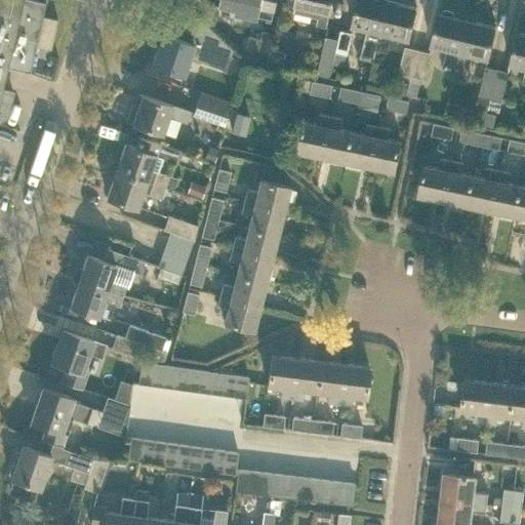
[(0,0),(0,102),(2,89),(14,28),(23,29),(21,38),(27,40),(19,70),(29,72),(34,52),(35,47),(42,17),(45,3),(34,0),(0,0)]
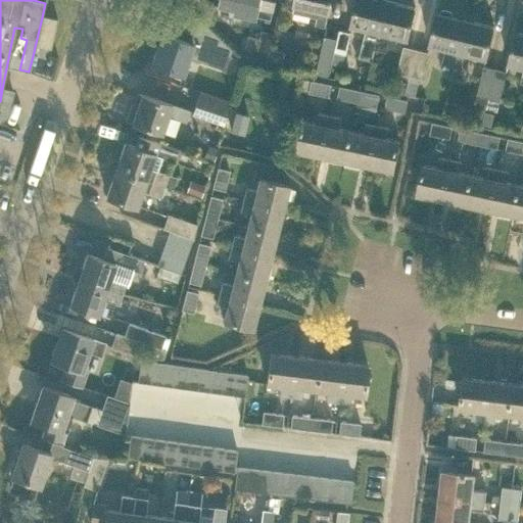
[(245,0),(255,2),(254,9),(272,13),(275,0),(245,0)]
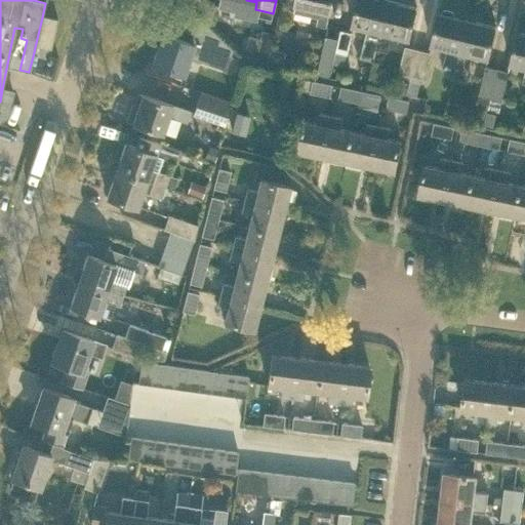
[(295,0),(295,4),(293,12),(318,17),(316,25),(326,28),(330,12),(332,0),(295,0)]
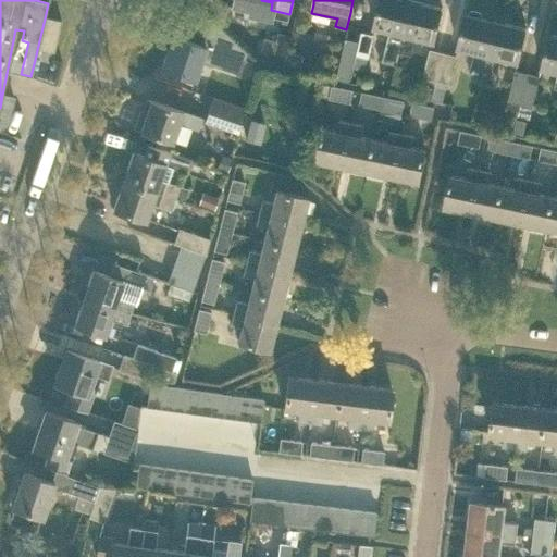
[(398,51),(400,52),(413,1),(410,0),(380,0),(374,26),(390,31),(382,62),(396,64),(398,51)]
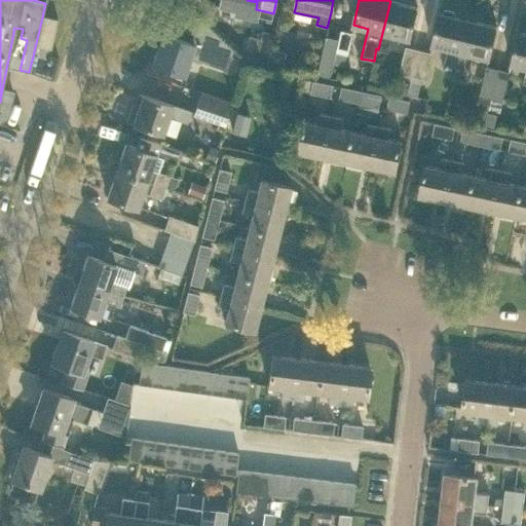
[(390,1),(378,49),(388,51),(392,35),(410,39),(417,7),(390,1)]
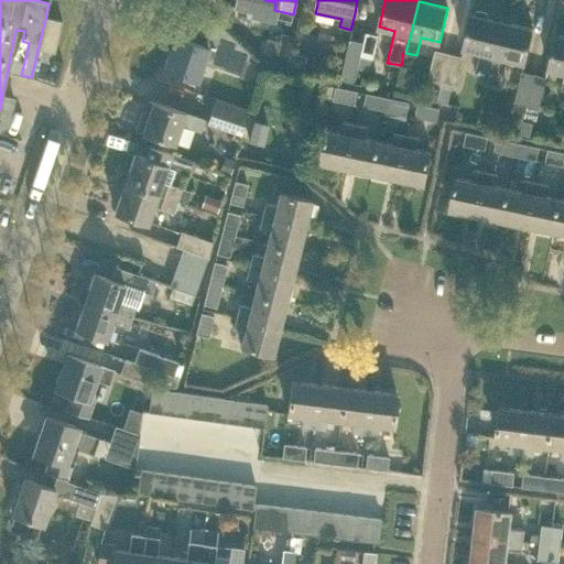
[(476,68),(490,72),(502,21),(488,18),(487,13),(478,11),(475,14),(472,14),(464,47),(480,52),(476,68)]
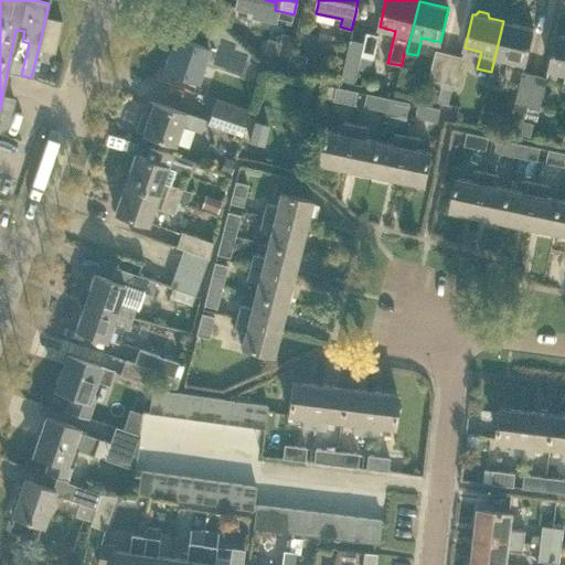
[(296,31),(298,21),(289,19),(287,29),(296,31)]
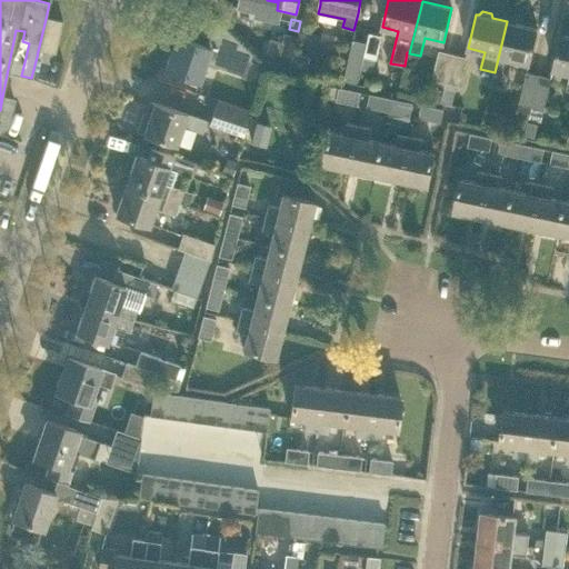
[(507,21),(495,72),(491,86),(505,89),(512,59),(529,63),(538,29),(507,21)]
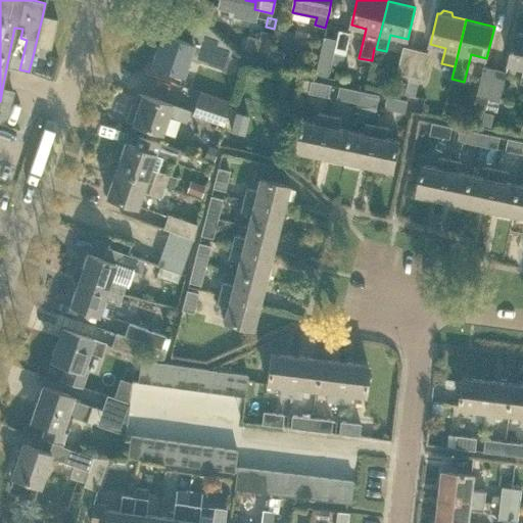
[(341,66),(345,55),(351,33),(339,30),(334,52),(331,64),(341,66)]
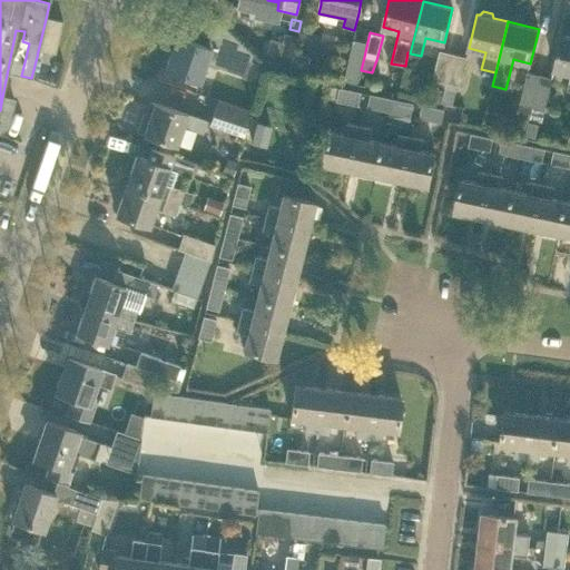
[(569,36),(562,35),(554,69),(569,72),(569,77),(567,89),(569,89),(569,36)]
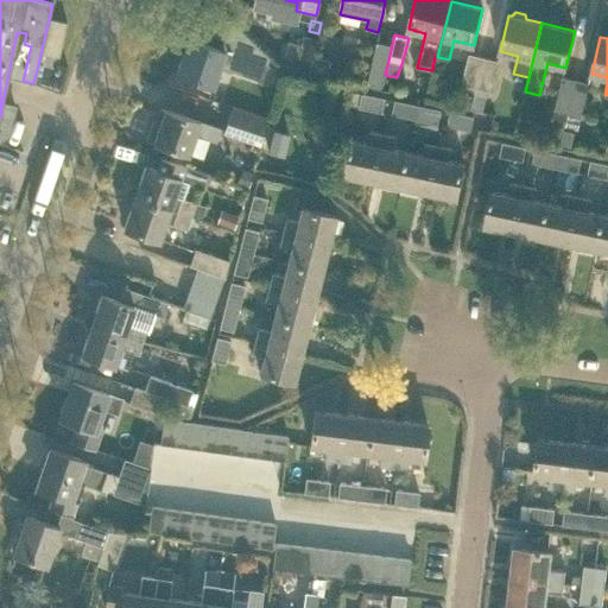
[(188,39),(175,76),(211,88),(225,51),(188,39)]
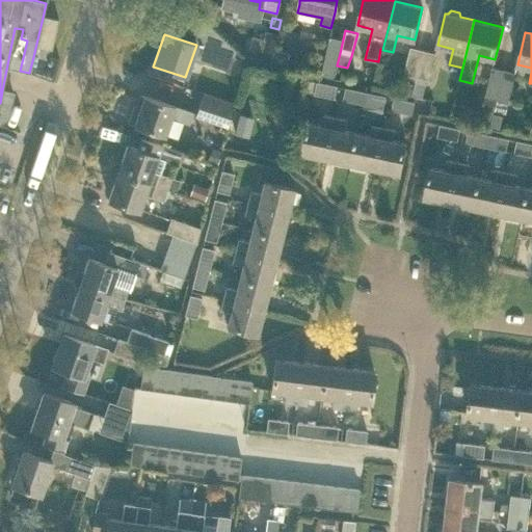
[(329,37),(321,76),(334,79),(342,40),(329,37)]
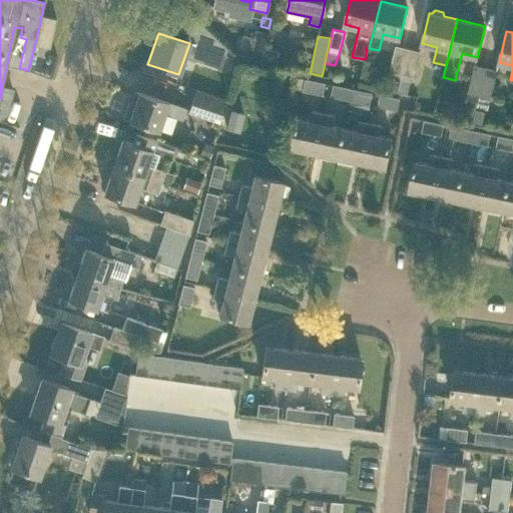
[(399,86),(400,86),(409,49),(396,45),(389,73),(401,75),(401,78),(399,86)]
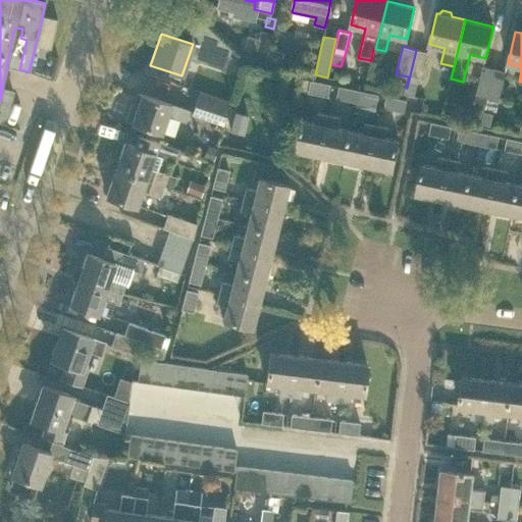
[(427,52),(416,50),(407,88),(416,91),(418,82),(420,83),(427,52)]
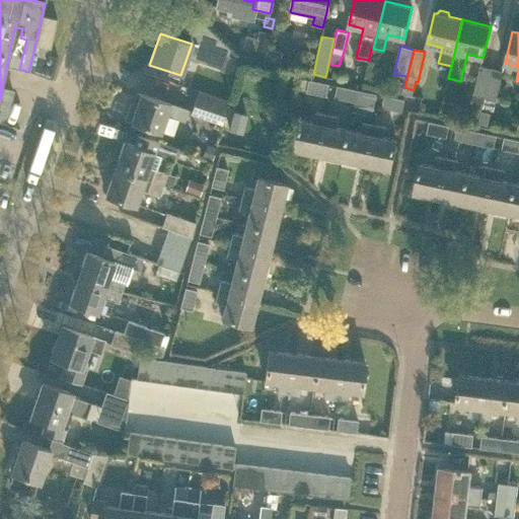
[(472,94),(486,97),(493,69),(480,66),(472,94)]
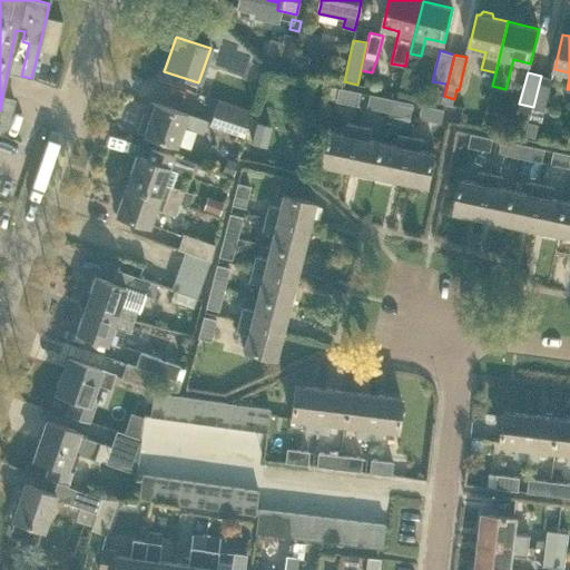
[(541,76),(533,107),(544,110),(552,78),(541,76)]
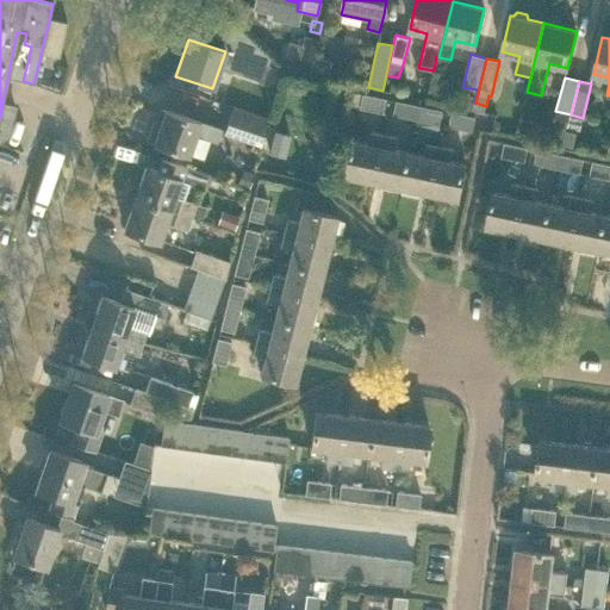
[(349,92),(346,104),(360,106),(362,94),(349,92)]
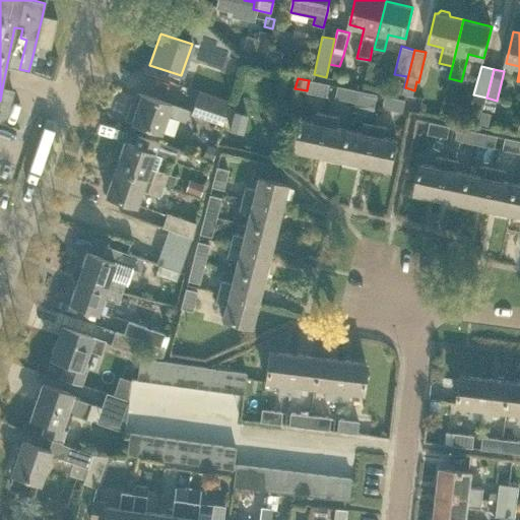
[(310,80),(307,92),(327,96),(329,84),(310,80)]
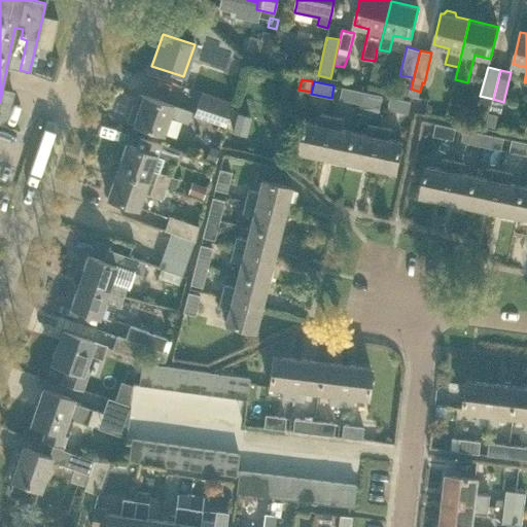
[(340,99),(359,103),(362,92),(342,88),(340,99)]
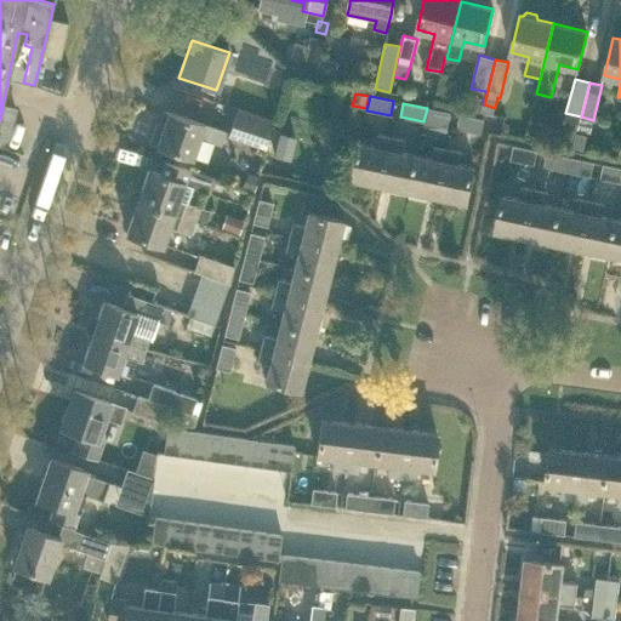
[(450,113),(427,108),(423,121),(446,126),(450,113)]
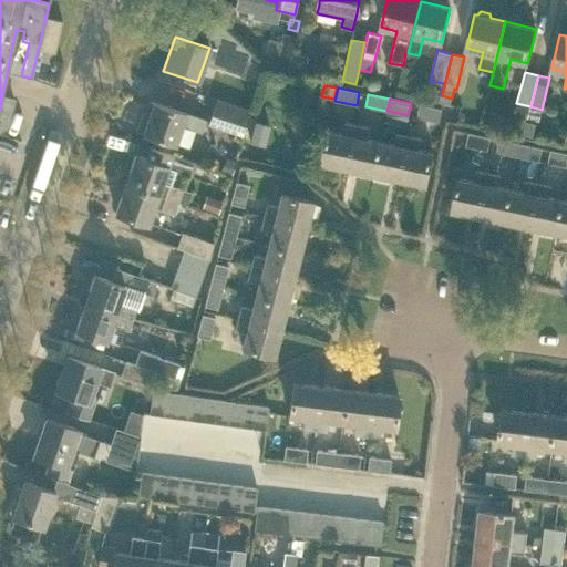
[(135,129),(143,131),(175,142),(181,124),(199,131),(204,119),(153,101),(148,115),(141,113),(135,129)]
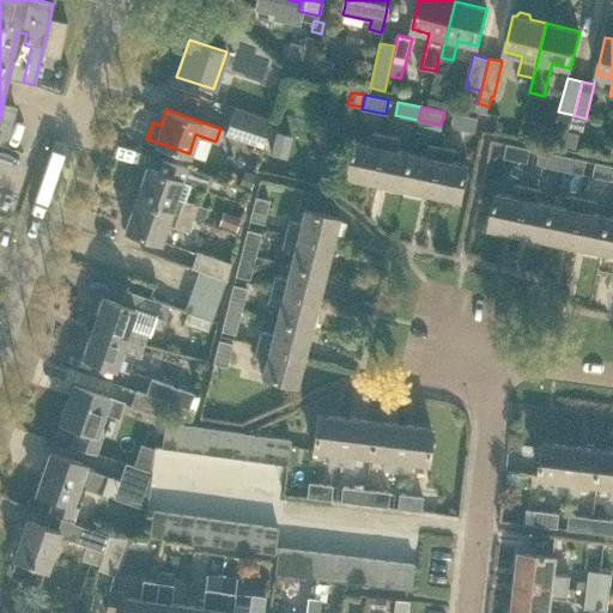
[(231,113),(223,135),(225,135),(261,147),(263,135),(266,125),(231,113)]
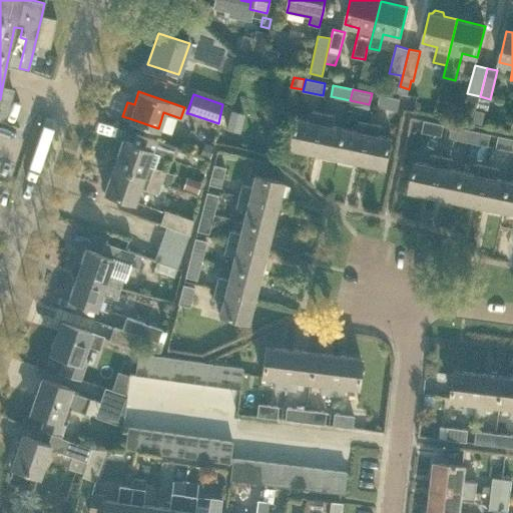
[(479,97),(467,94),(464,104),(476,108),(479,97)]
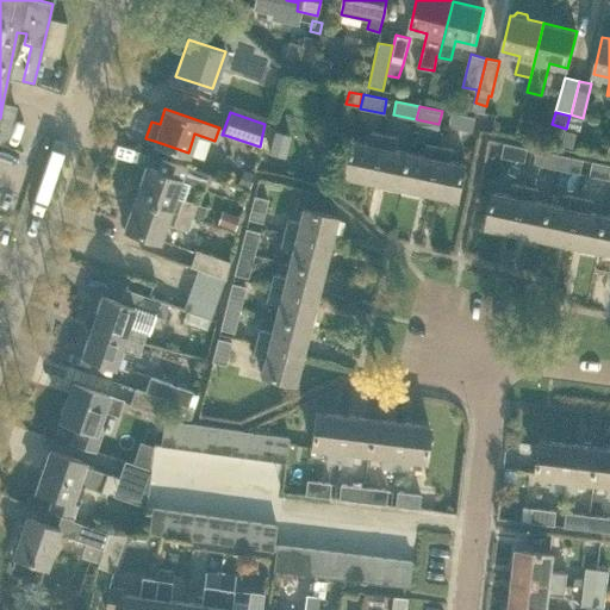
[(474,118),(452,113),(448,128),(472,132),(474,118)]
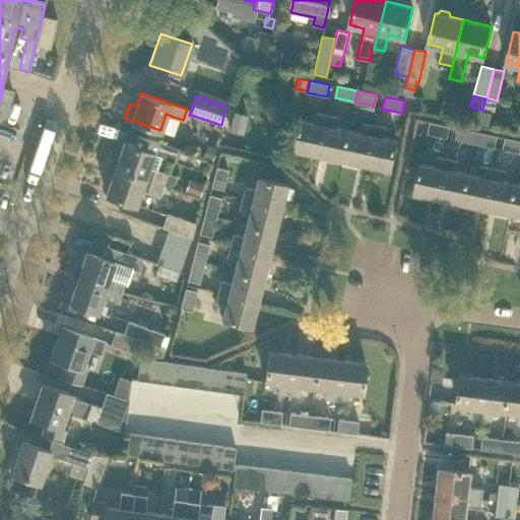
[(230,128),(243,131),(247,115),(247,114),(235,111),(234,115),(230,128)]
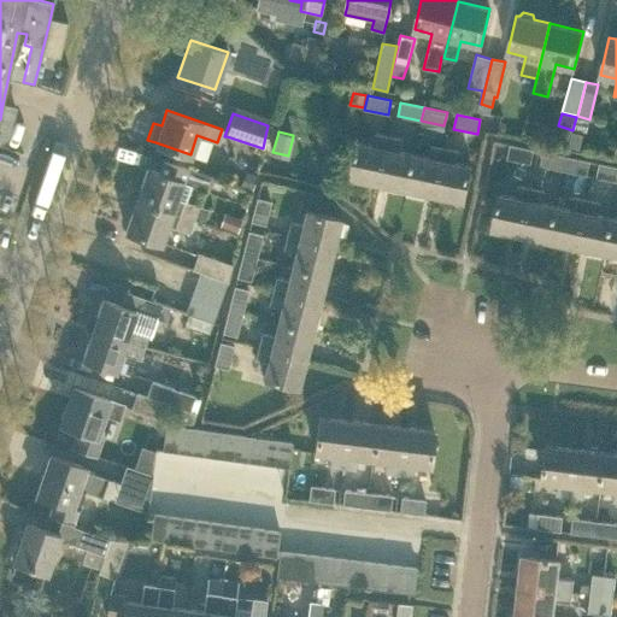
[(579,151),(583,135),(573,133),(569,148),(579,151)]
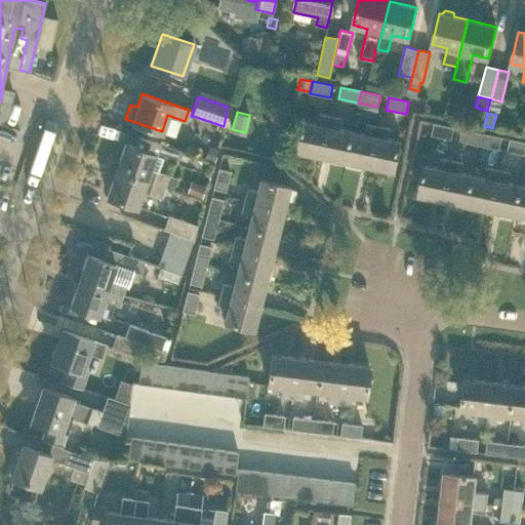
[(323,156),(329,126),(331,116),(319,114),(318,116),(317,124),(305,121),(298,151),(323,156)]
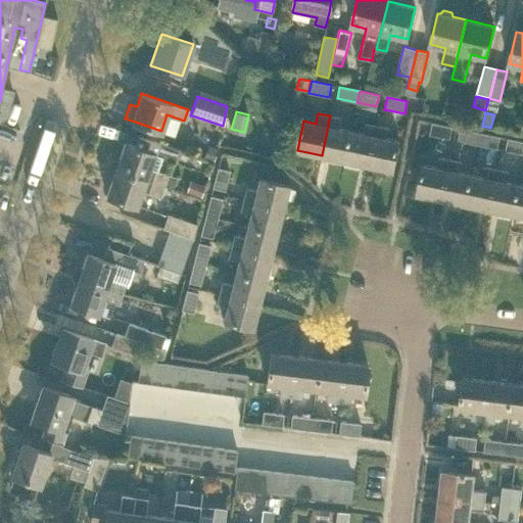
[(265,135),(277,137),(281,117),(269,114),(265,135)]
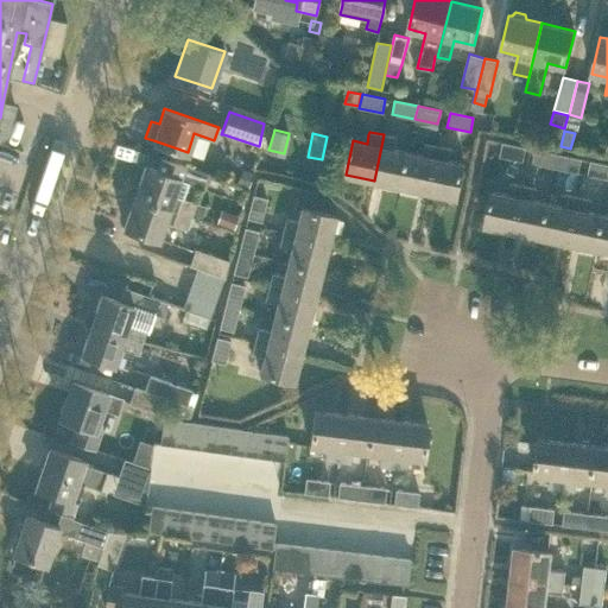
[(374,181),(401,187),(409,152),(394,150),(397,137),(385,134),(384,134),(381,146),(374,181)]
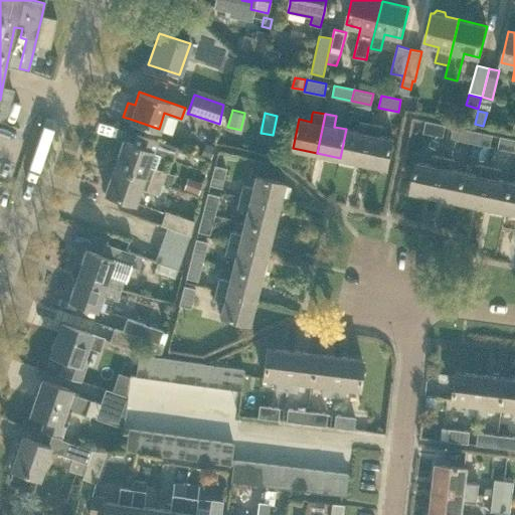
[(363,163),(369,134),(371,123),(359,121),(357,132),(346,129),(340,158),(363,163)]
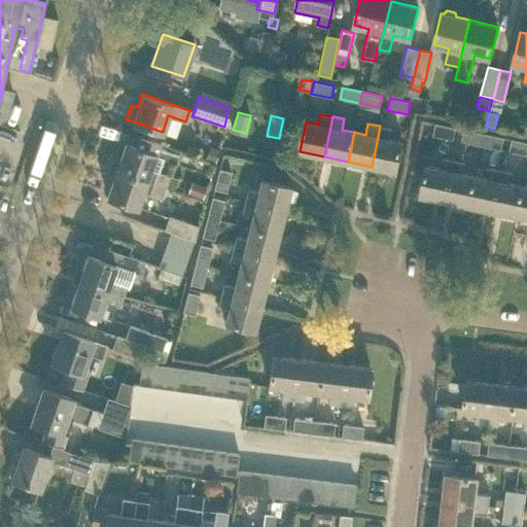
[(453,139),(455,128),(435,124),(432,135),(453,139)]
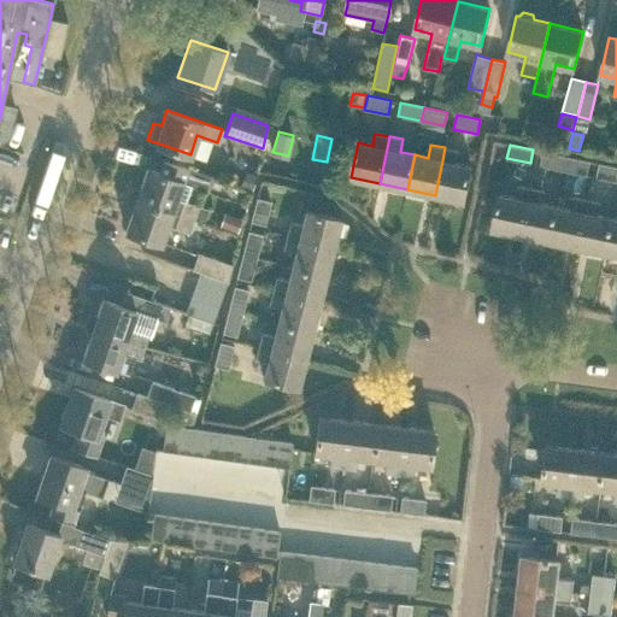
[(471,166),(456,163),(458,151),(445,147),(442,160),(435,195),(464,201),(471,166)]
